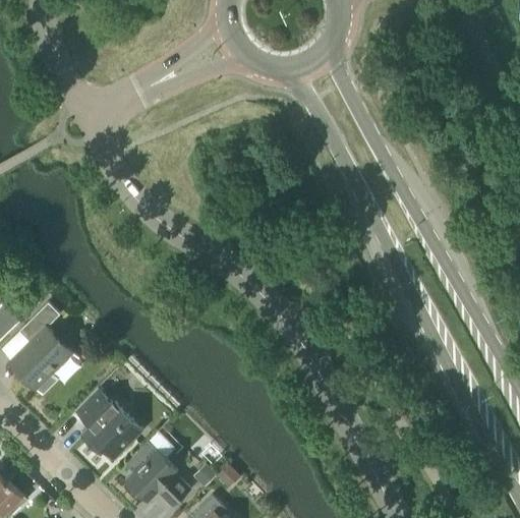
[(50,303),(20,332),(32,343),(12,362),(24,376),(23,378),(43,397),(59,382),(52,375),(73,353),(49,329),(61,315),(50,303)]
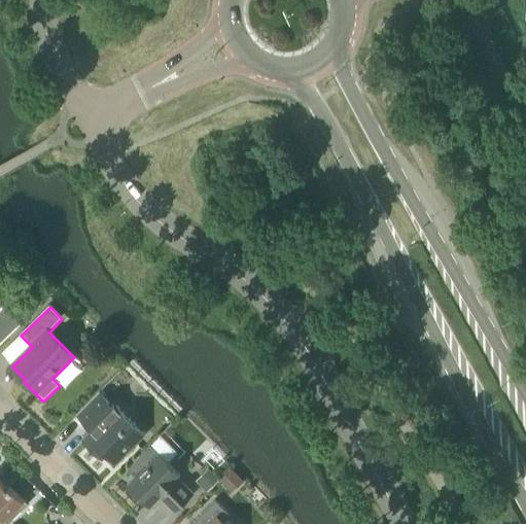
[(93,432),(89,438),(83,442),(103,461),(107,456),(115,465),(130,451),(145,435),(117,408),(116,409),(100,393),(92,403),(77,417),(93,432)]
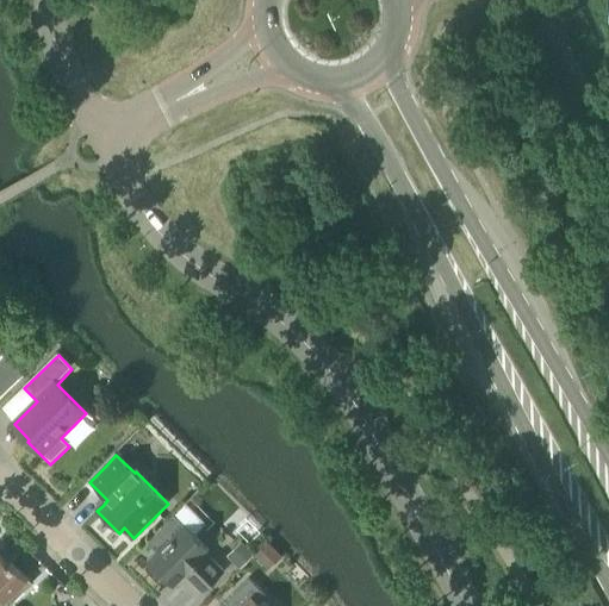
[(185,528),(149,563),(174,588),(187,576),(204,593),(224,573),(206,556),(210,553),(185,528)]
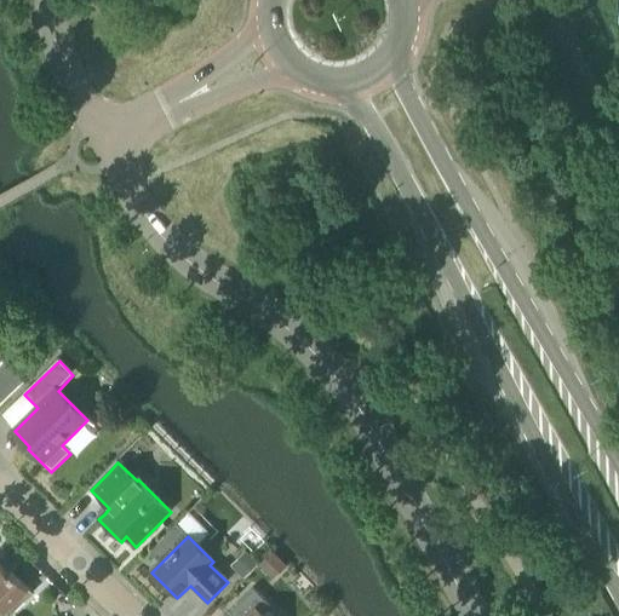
[(231,568),(245,580),(259,565),(247,553),(231,568)]
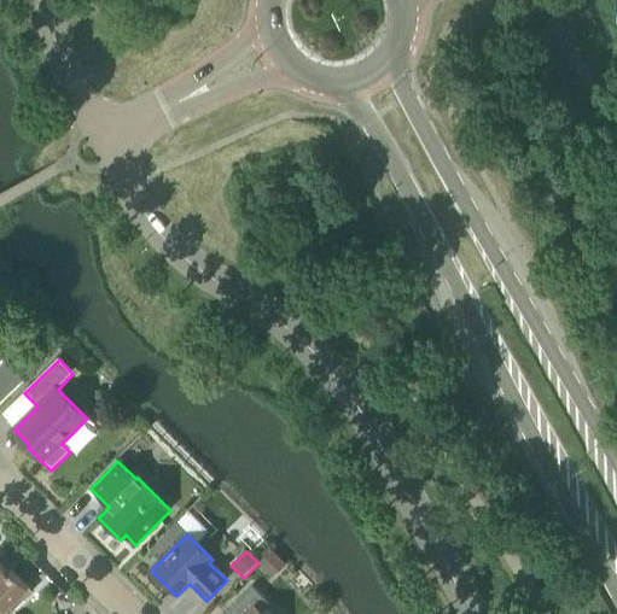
[(269,577),(273,579),(287,566),(274,551),(260,566),(269,577)]
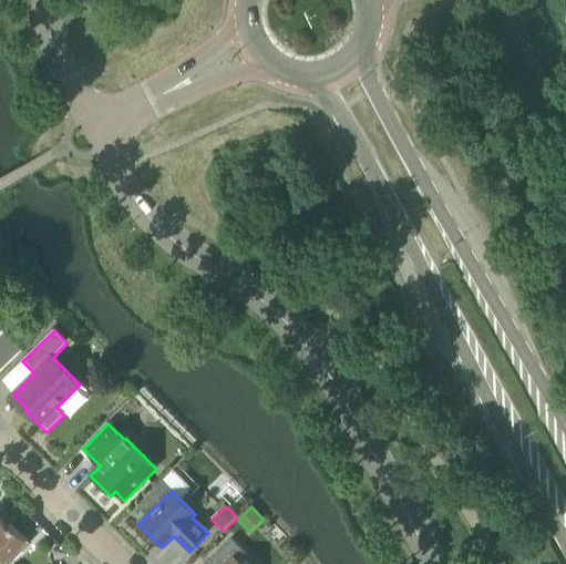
[(24,514),(14,523),(27,537),(37,527),(24,514)]
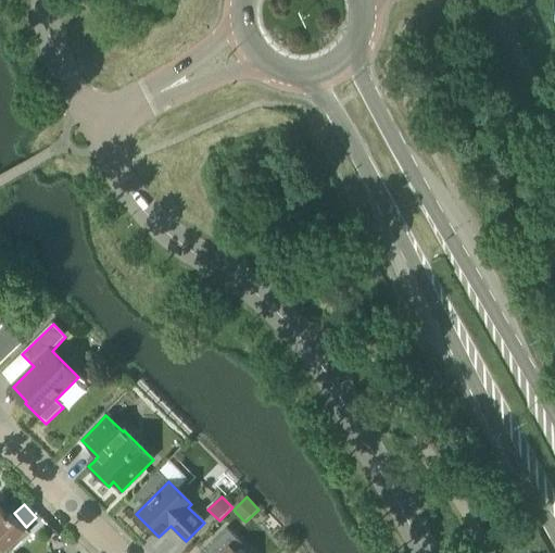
[(11,552),(30,535),(12,514),(11,514),(9,516),(0,507),(0,552),(11,552)]
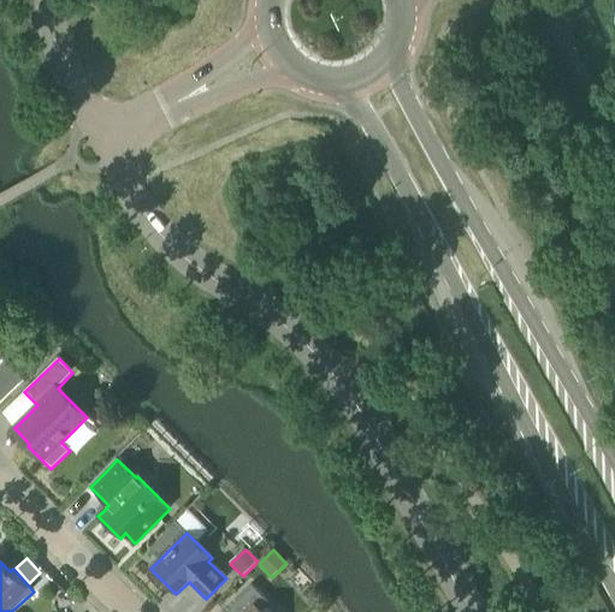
[(262,611),(270,604),(252,587),(226,611),(262,611)]
